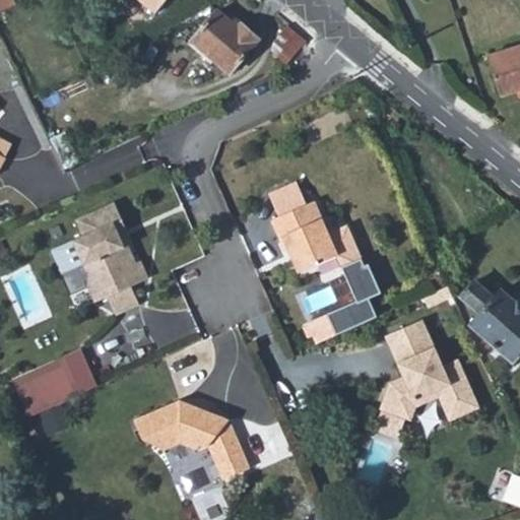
[(0,0),(0,9),(15,2),(14,0),(0,0)]
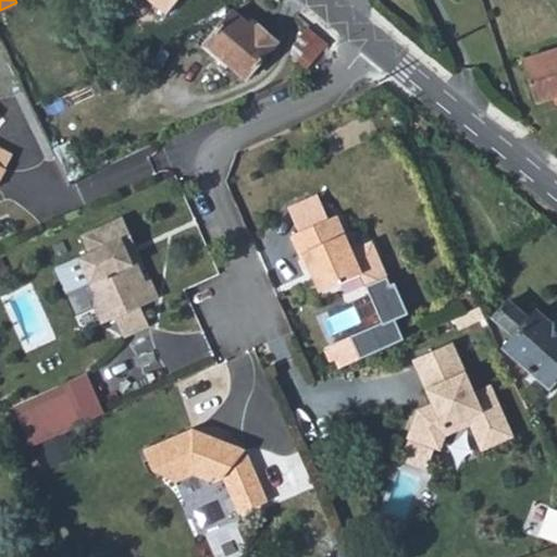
[(150,0),(166,13),(176,0),(150,0)]
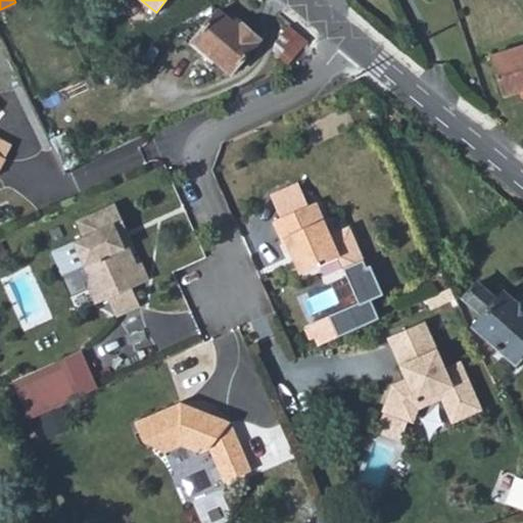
[(194,41),(231,73),(262,37),(243,22),(240,28),(234,24),(219,9),(194,41)]
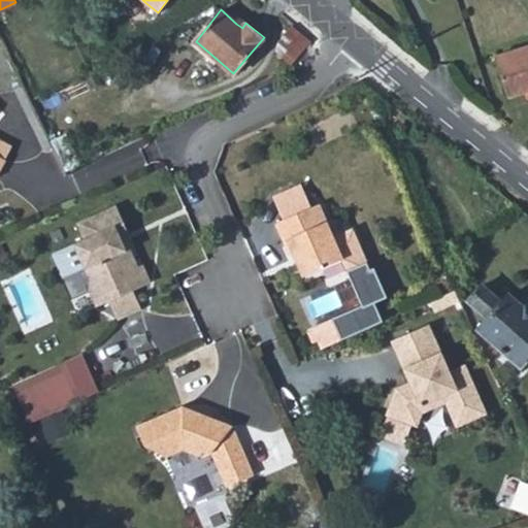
[(279,48),(299,64),(317,40),(297,26),(279,48)]
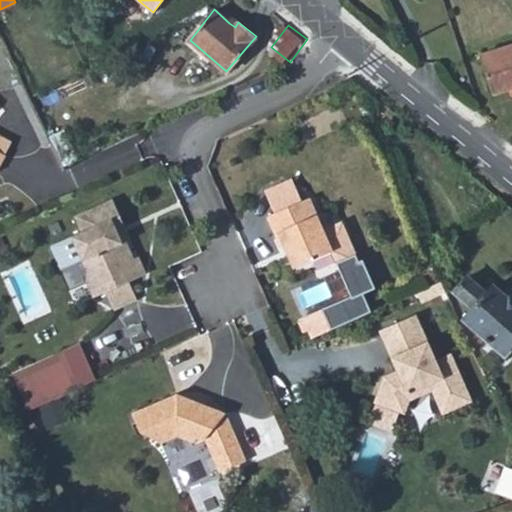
[(511,42),(479,54),(493,93),(511,86),(511,42)]
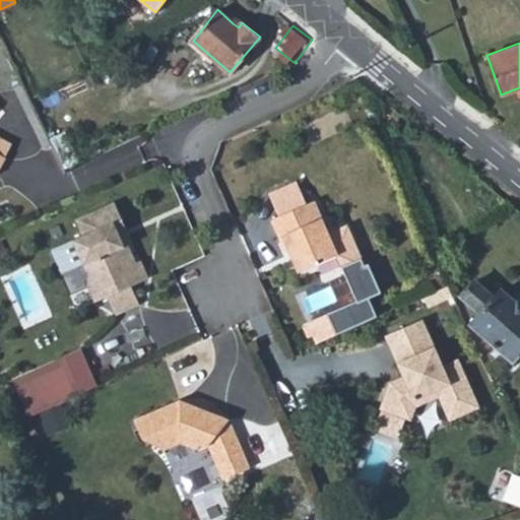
[(124,221),(116,203),(77,219),(84,237),(74,241),(89,276),(88,286),(95,303),(109,297),(131,286),(149,278),(141,261),(136,263),(133,265),(115,225),(124,221)]
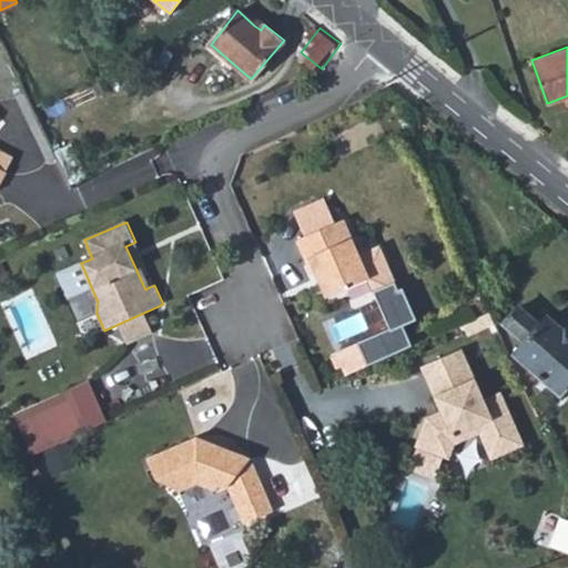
[(344,222),(300,242),(315,277),(318,275),(330,300),(371,281),(344,222)]
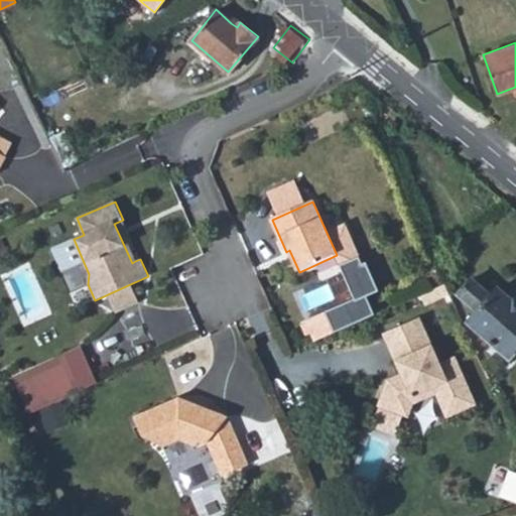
[(123,220),(114,224),(132,263),(135,261),(125,238),(129,236),(123,220)]
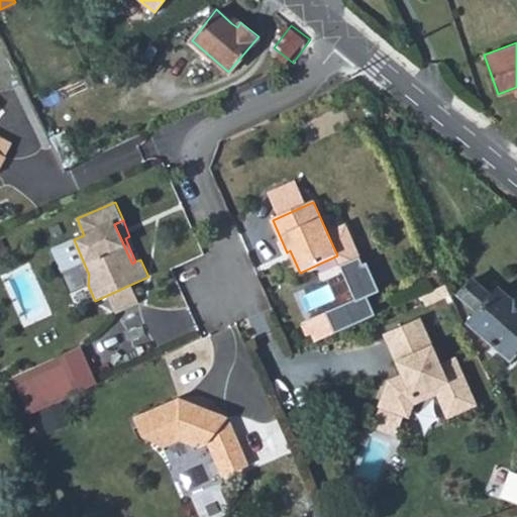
[(458,294),(477,311),(464,327),(476,352),(490,342),(508,356),(516,346),(516,304),(499,288),(495,293),(490,290),(488,293),(472,279),(458,294)]
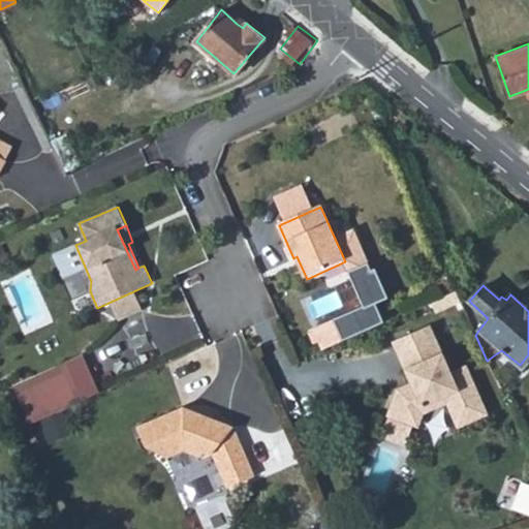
[(133,291),(111,302),(119,320),(142,310),(133,291)]
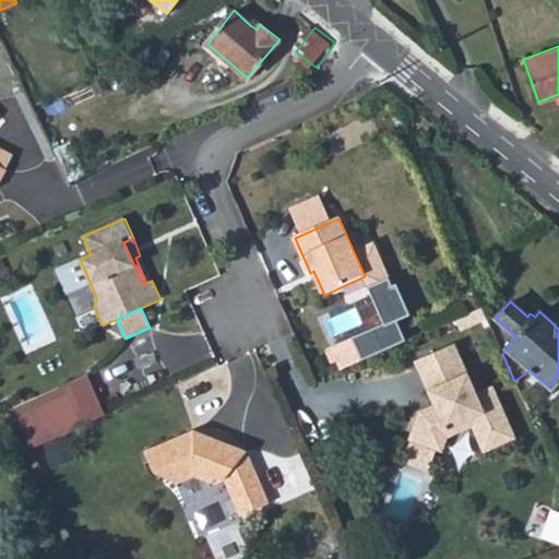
[(456,344),(416,361),(436,405),(437,409),(428,414),(420,412),(409,439),(439,451),(447,430),(474,418),(488,451),(516,439),(495,387),(478,394),(456,344)]
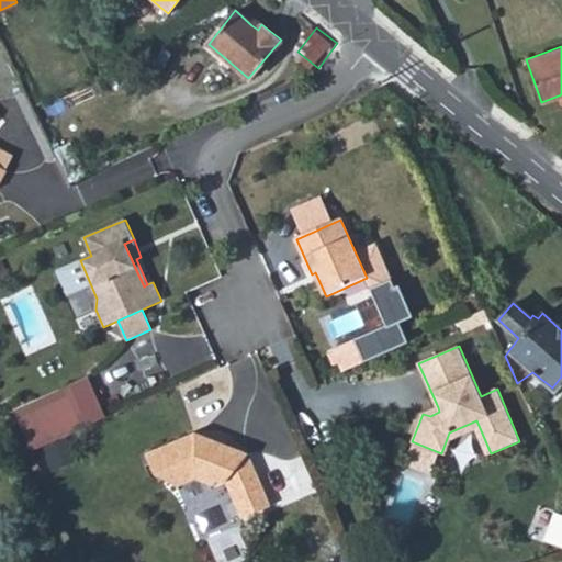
[(68,398),(18,420),(31,451),(81,429),(68,398)]
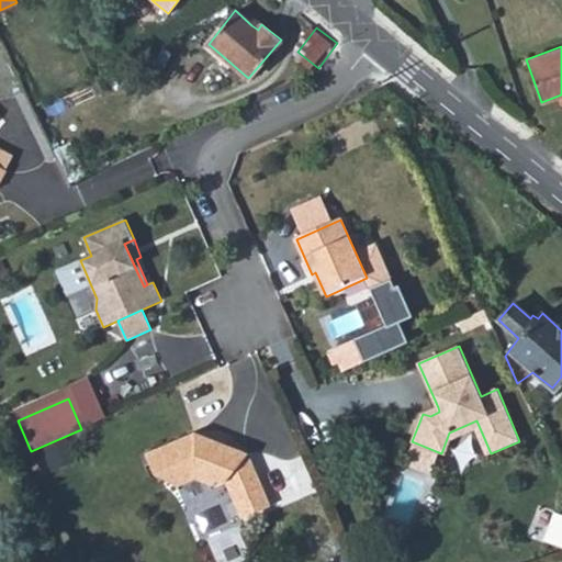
[(438,407),(423,414),(430,416),(439,412),(438,407)]
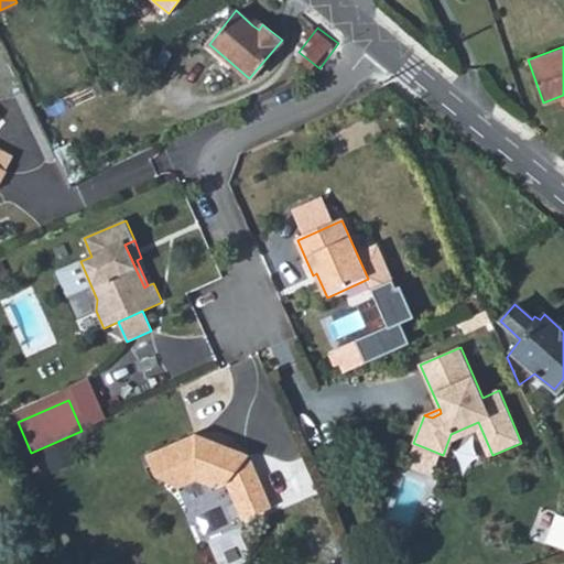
[(195,434),(147,456),(155,476),(179,488),(196,480),(216,487),(226,484),(242,520),(272,507),(263,487),(258,489),(253,480),(259,478),(249,455),(227,446),(216,442),(195,434)]
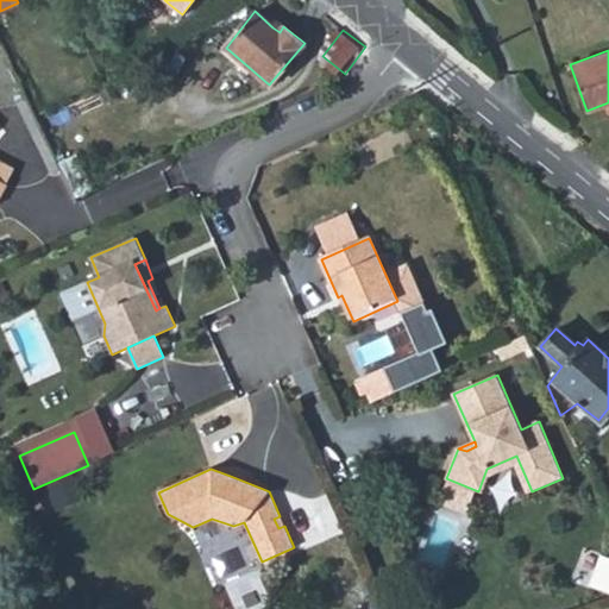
[(278,528),(284,526),(280,516),(274,519),(278,528)]
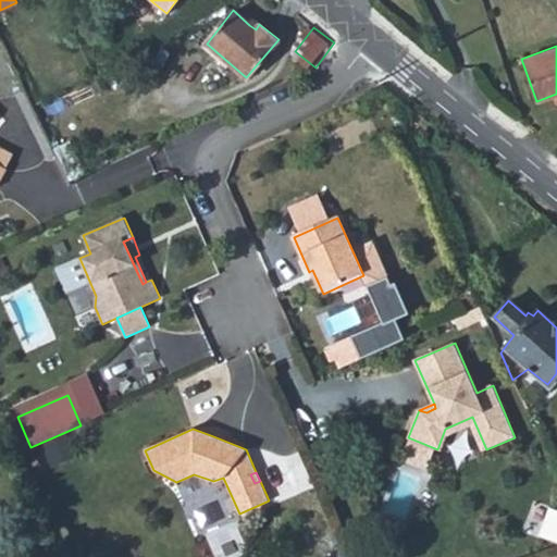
[(556,539),(556,508),(553,507),(545,535),(556,539)]
